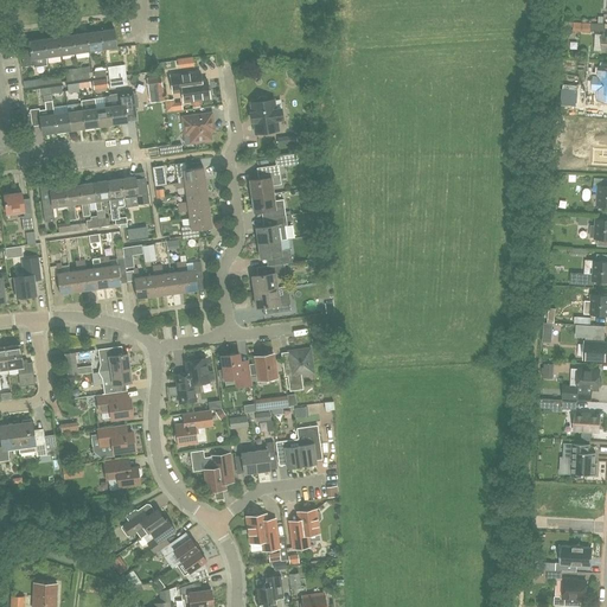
[(564,27),(563,31),(564,34),(569,36),(573,32),(573,29),(570,25),(566,25),(566,26),(564,27)]
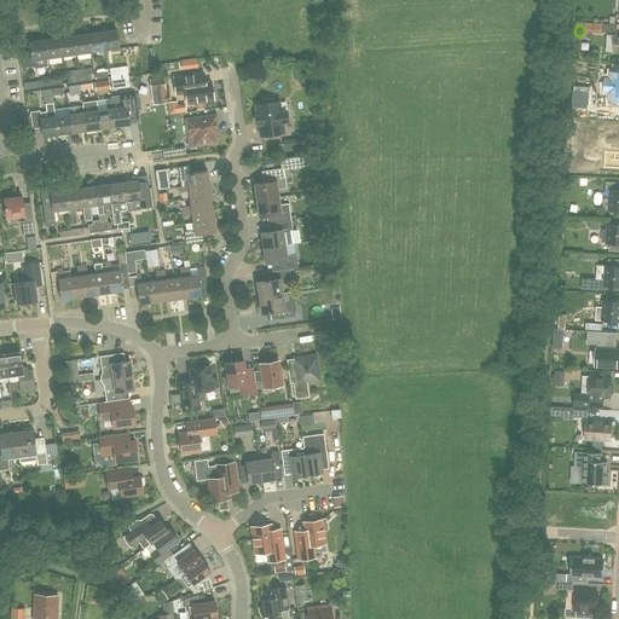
[(117,29),(103,30),(105,51),(120,48),(117,29)]
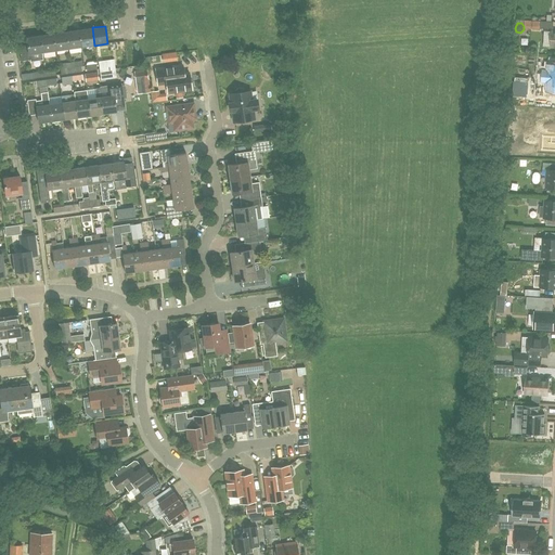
[(92,27),(79,29),(81,47),(94,46),(92,27)]
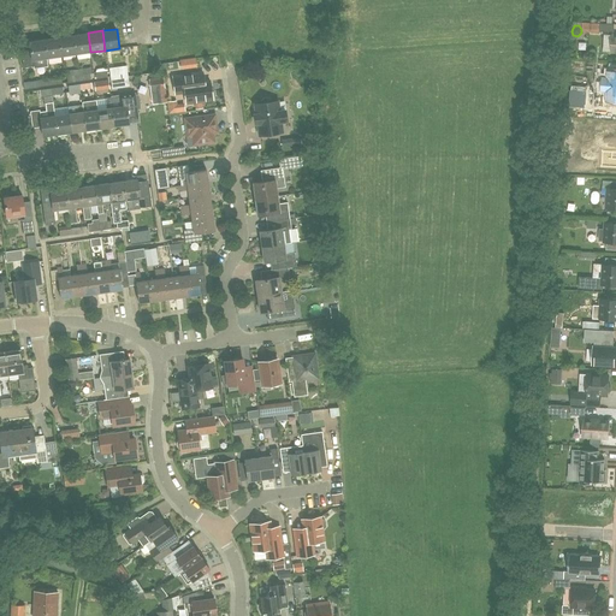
[(88,33),(73,35),(76,54),(90,52),(88,33)]
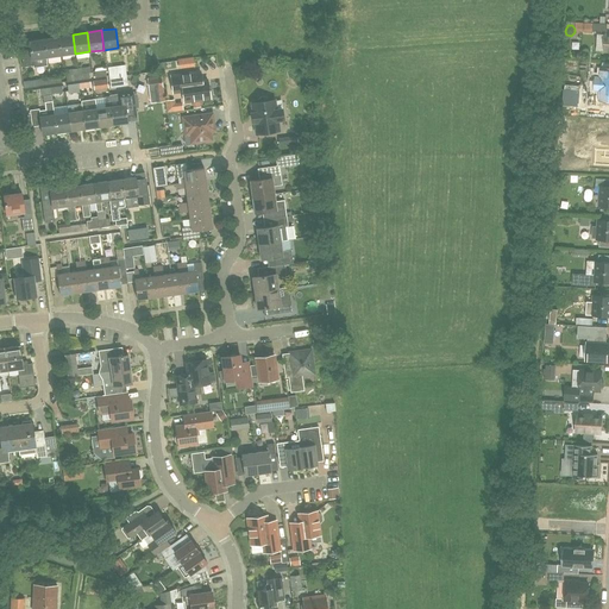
[(73,35),(58,36),(61,56),(75,54),(73,35)]
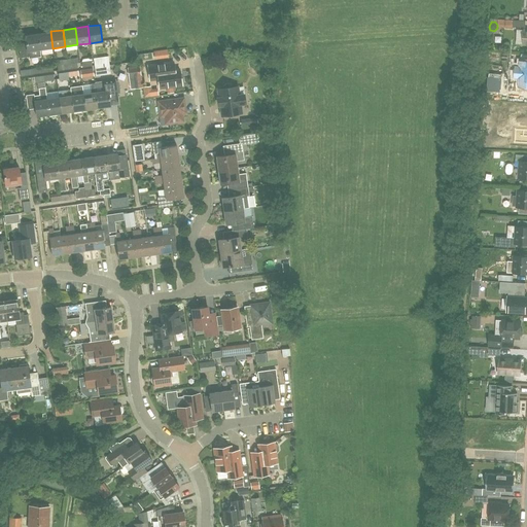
[(516,44),(524,44),(526,44),(526,30),(525,30),(524,32),(517,31),(516,44)]
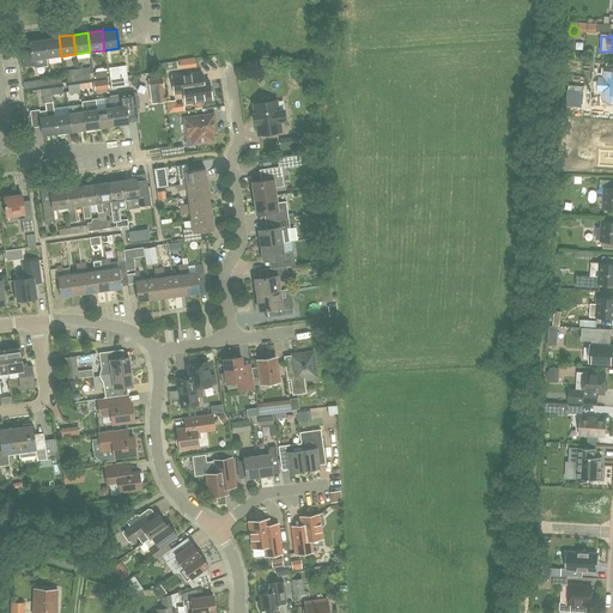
[(59,36),(44,38),(47,58),(61,56),(59,36)]
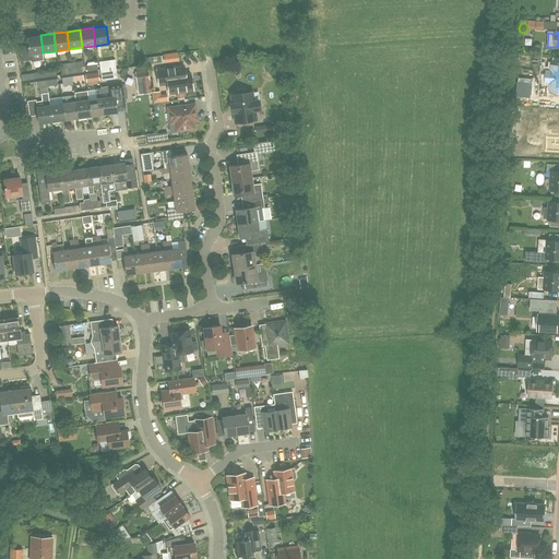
[(27,36),(28,45),(20,46),(22,61),(31,60),(30,55),(43,52),(40,35),(27,36)]
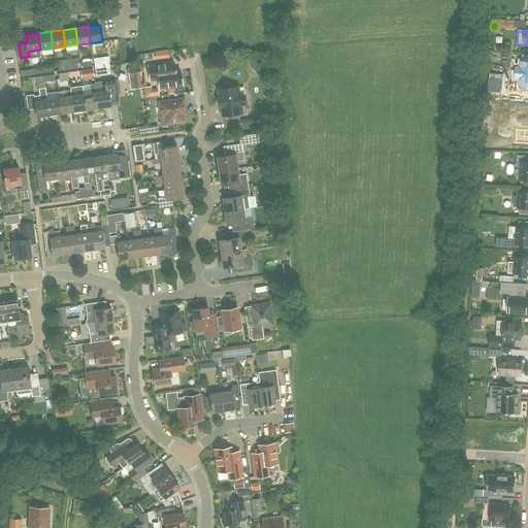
[(517,66),(516,78),(521,78),(521,87),(525,87),(525,89),(527,89),(527,54),(522,54),(521,66),(517,66)]
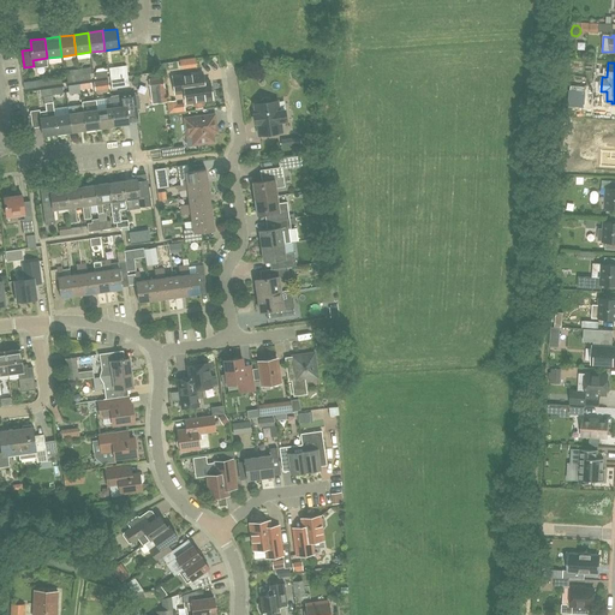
[(121,66),(109,67),(111,78),(123,77),(121,66)]
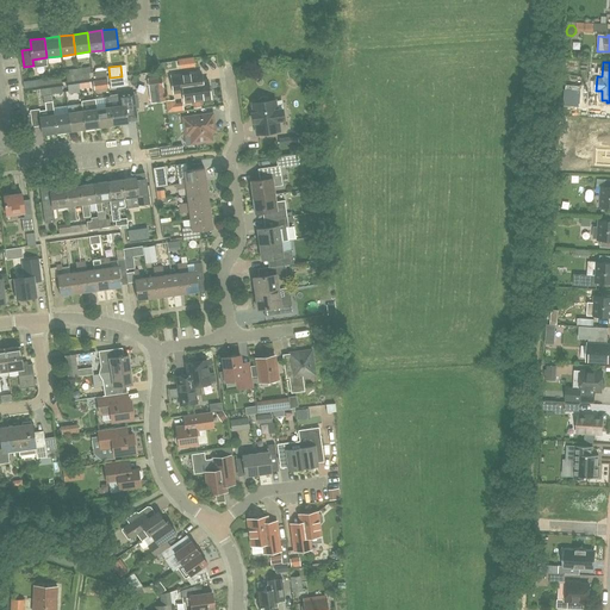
[(89,79),(89,73),(91,72),(91,67),(78,69),(79,80),(89,79)]
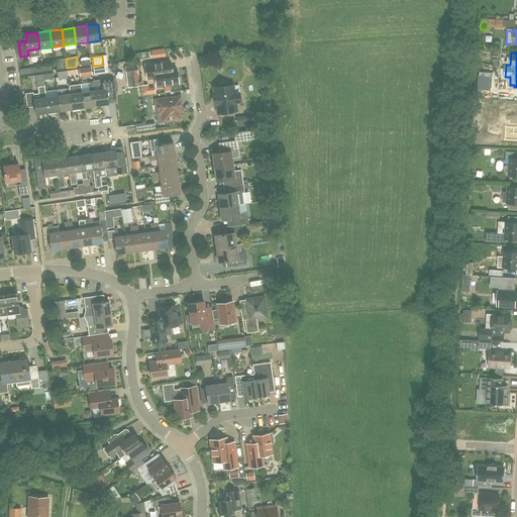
[(66,59),(56,60),(57,70),(67,68),(66,59)]
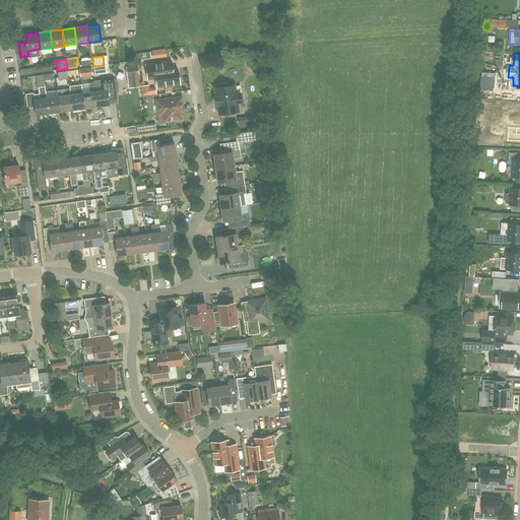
[(173,69),(172,61),(146,65),(148,79),(156,77),(157,86),(180,83),(177,68),(173,69)]
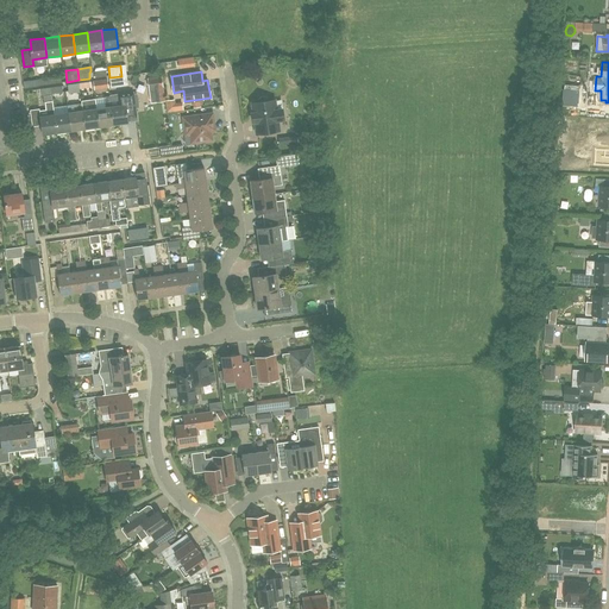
[(111,87),(123,86),(121,76),(110,77),(111,87)]
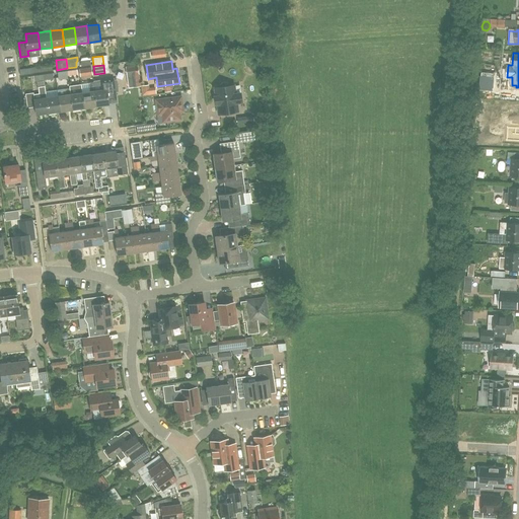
[(127,76),(139,74),(138,66),(126,68),(127,76)]
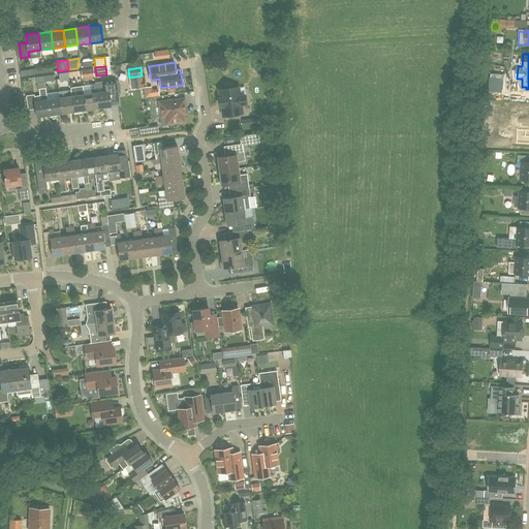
[(93,69),(81,70),(82,79),(94,76),(93,69)]
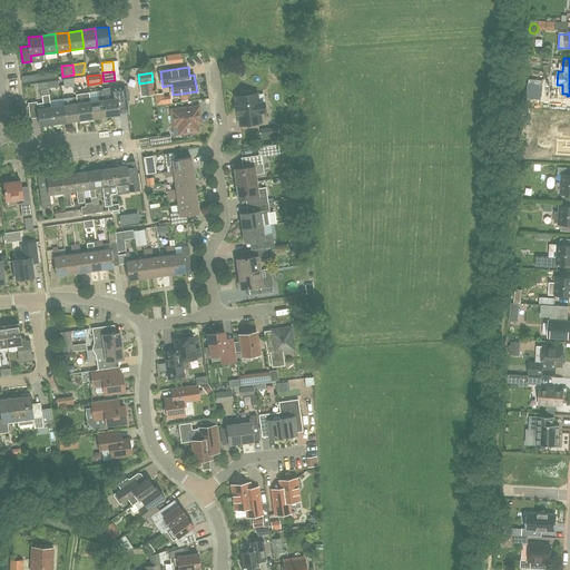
[(74,78),(64,79),(65,87),(75,86),(75,84),(74,78)]
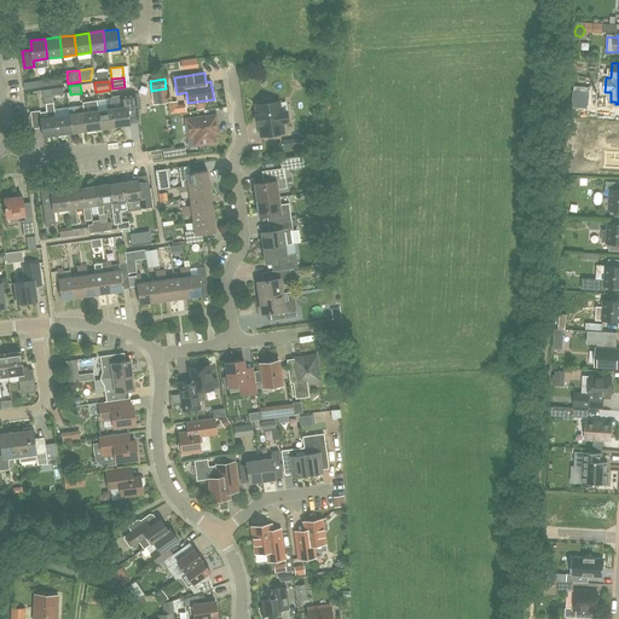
[(588,106),(588,90),(572,90),(571,106),(588,106)]
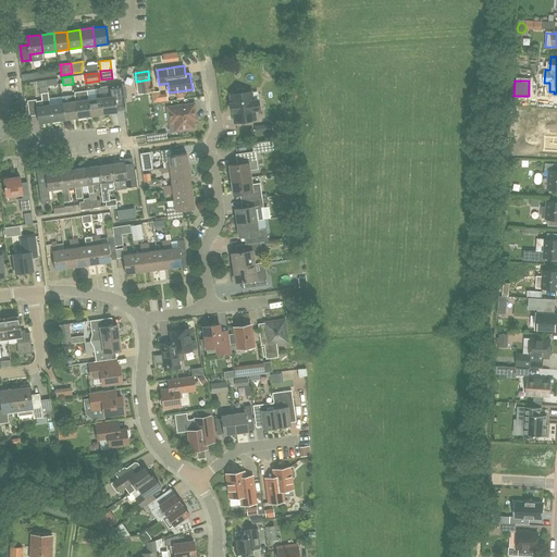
[(122,85),(100,87),(104,113),(116,112),(116,108),(124,107),(123,98),(126,97),(124,86),(122,86),(122,85)]
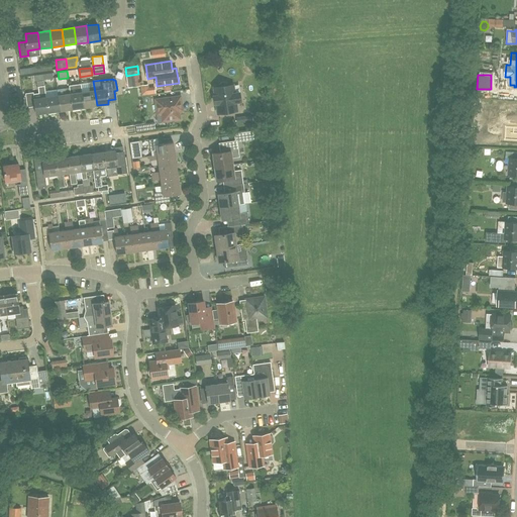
[(88,91),(82,91),(85,107),(97,105),(93,81),(88,82),(89,90),(88,91)]
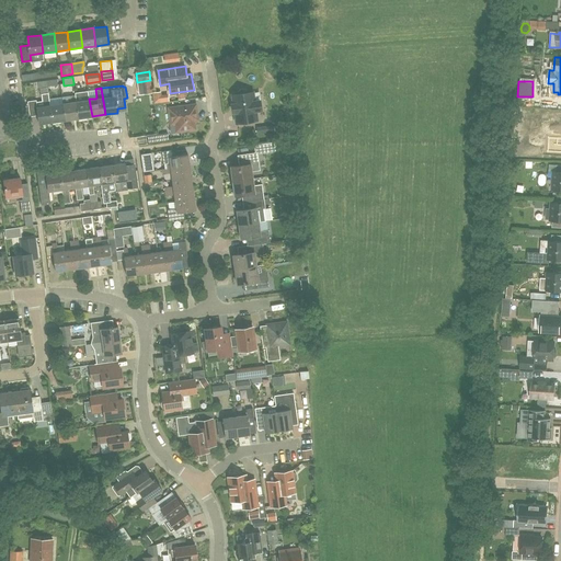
[(238,92),(237,93),(238,94),(231,95),(236,123),(256,119),(255,111),(256,111),(258,110),(259,110),(259,109),(260,107),(260,106),(260,105),(259,104),(259,103),(258,102),(256,102),(255,101),(254,101),(252,92),(247,93),(247,92),(245,91),(245,90),(244,89),(243,89),(242,89),(241,89),(240,89),(239,90),(238,90),(238,91),(238,92)]
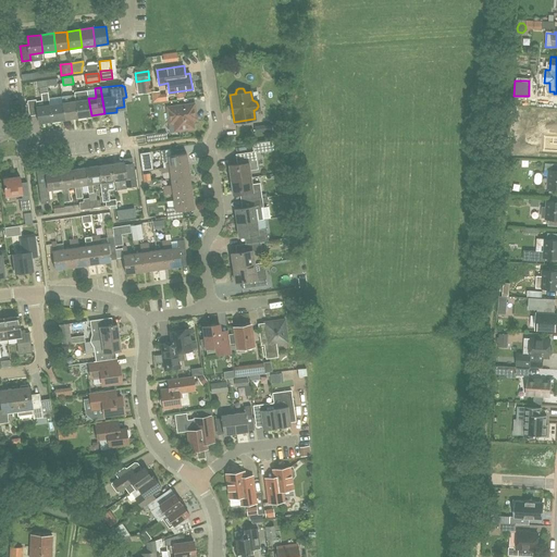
[(75,100),(78,118),(91,115),(88,98),(87,89),(83,90),(84,99),(75,100)]
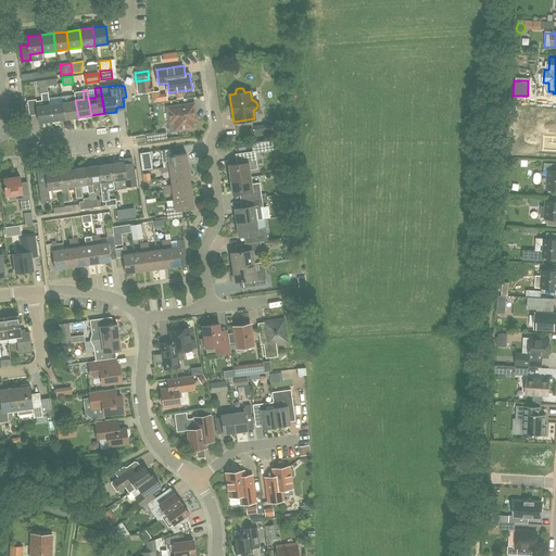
[(36,101),(36,99),(27,100),(29,115),(38,114),(39,123),(52,121),(50,103),(48,91),(41,92),(42,100),(36,101)]
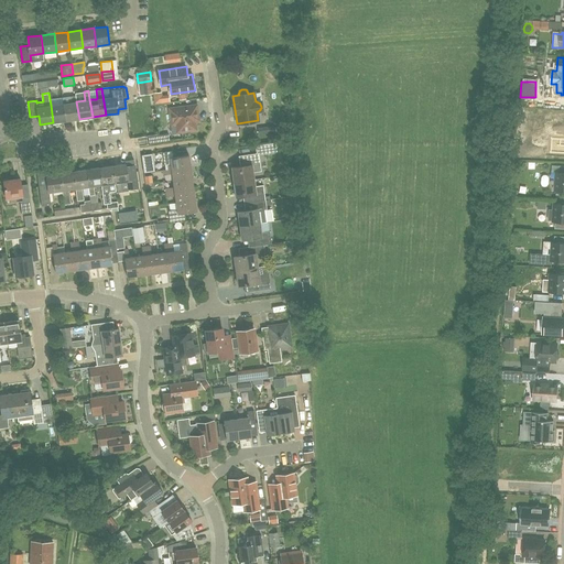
[(72,102),(64,104),(66,121),(79,119),(76,101),(75,95),(71,96),(72,102)]
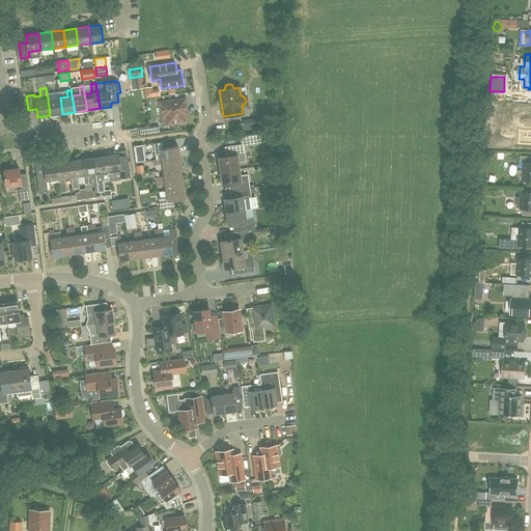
[(48,99),(50,115),(62,114),(60,98),(48,99)]
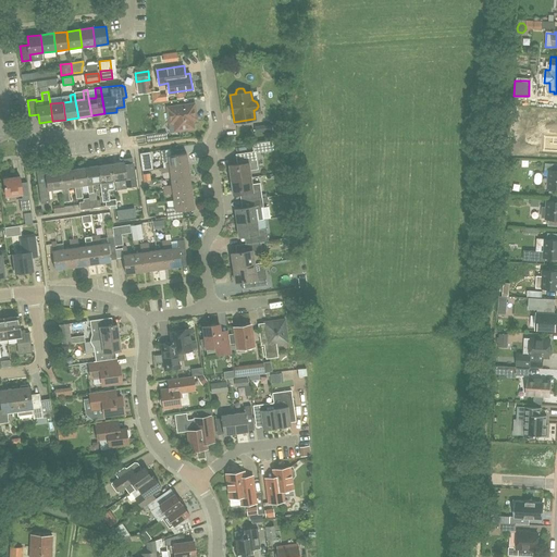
[(194,103),(168,108),(170,123),(173,123),(174,131),(194,128),(193,120),(196,120),(194,103)]
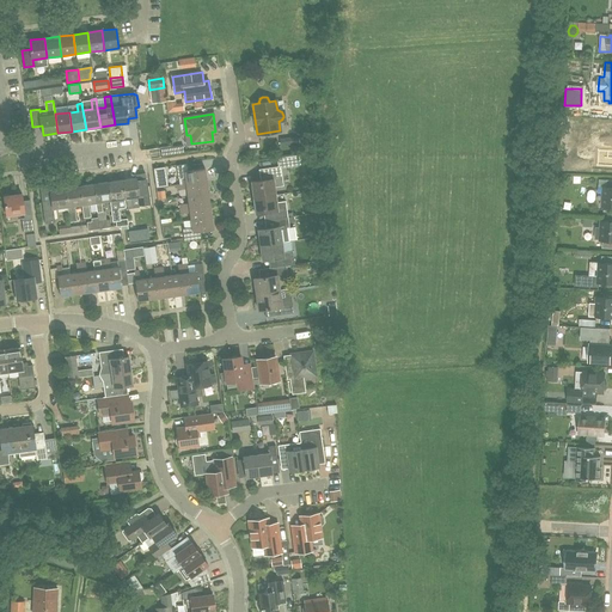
[(611,138),(592,136),(592,148),(598,150),(597,166),(611,166),(611,138)]
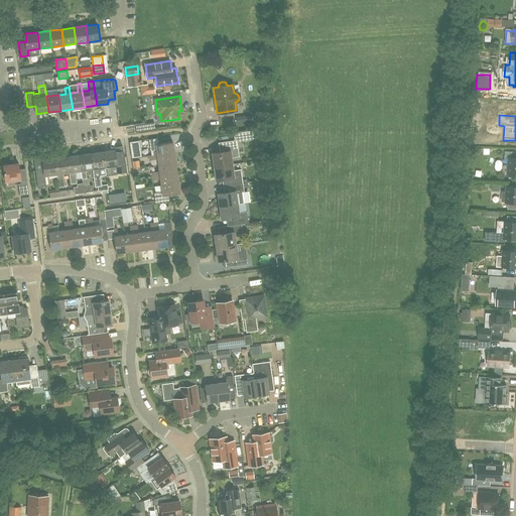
[(150,139),(152,155),(174,152),(172,141),(158,144),(157,138),(150,139)]
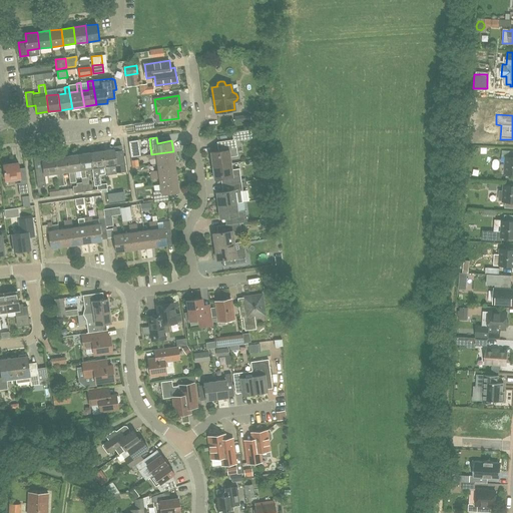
[(137,139),(128,141),(131,157),(140,156),(137,139)]
